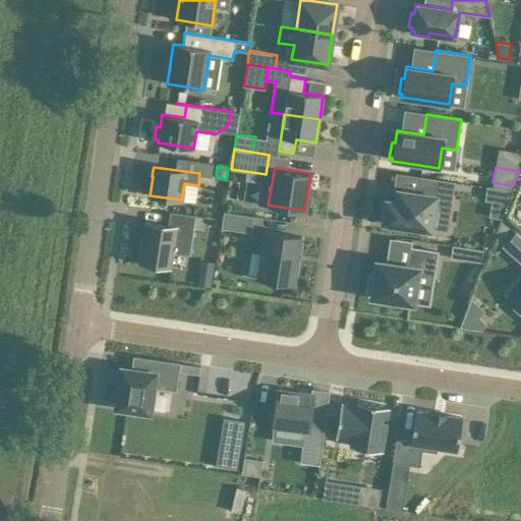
[(430,230),(435,207),(452,199),(455,181),(420,176),(418,192),(398,189),(396,200),(386,199),(385,204),(382,203),(379,218),(383,218),(383,222),(430,230)]
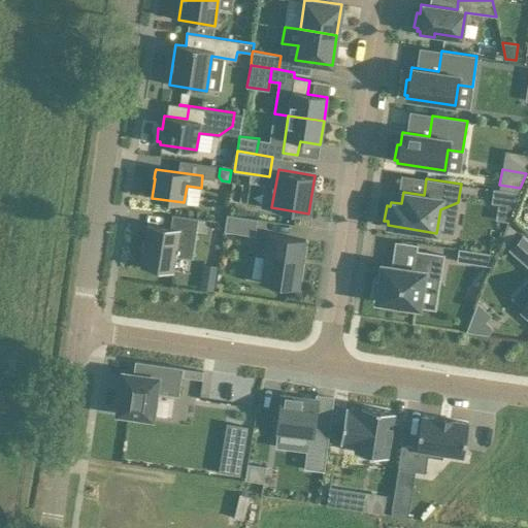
[(492,202),(498,203),(514,206),(518,193),(500,190),(494,189),(492,202)]
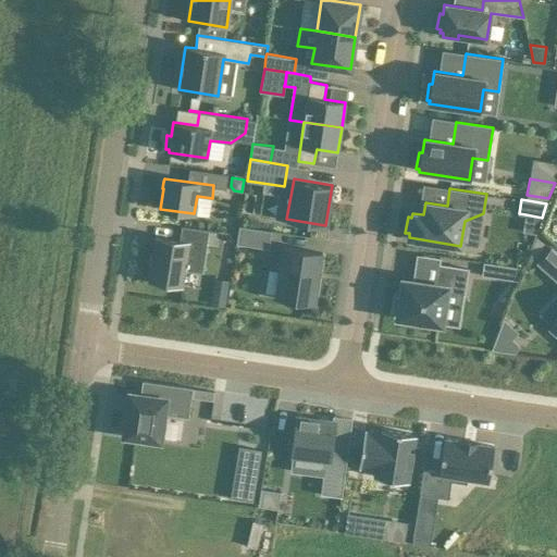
[(150,263),(151,263),(148,282),(183,287),(185,270),(202,272),(209,230),(182,225),(180,239),(156,236),(152,254),(151,254),(151,252),(149,264),(150,264),(150,263)]
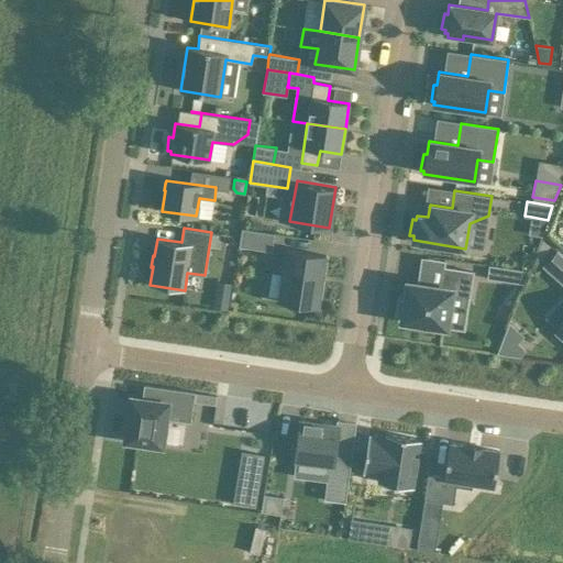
[(274,233),(242,228),(239,245),(272,251),(274,233)]
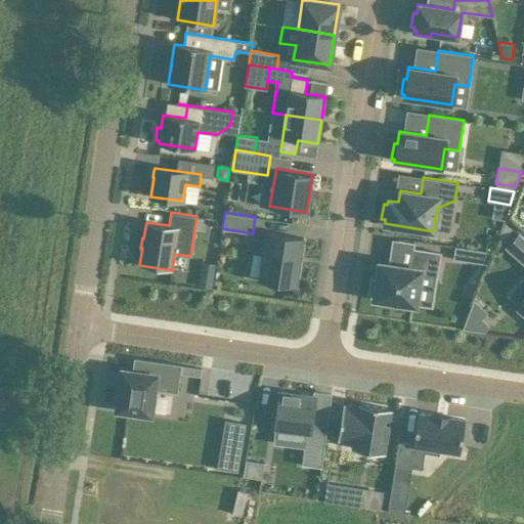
[(303,237),(266,232),(259,280),(296,286),(303,237)]
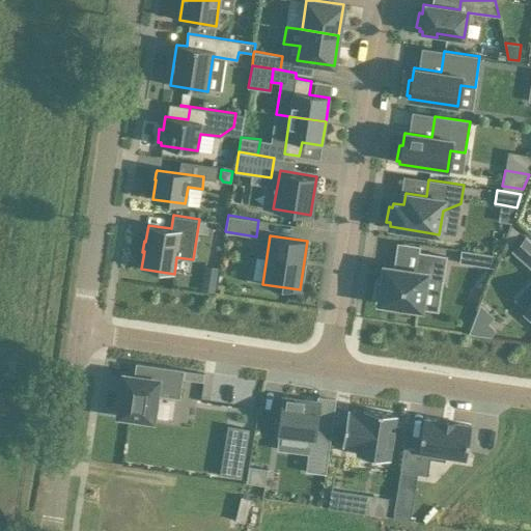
[(530,239),(527,235),(512,251),(530,267),(530,239)]
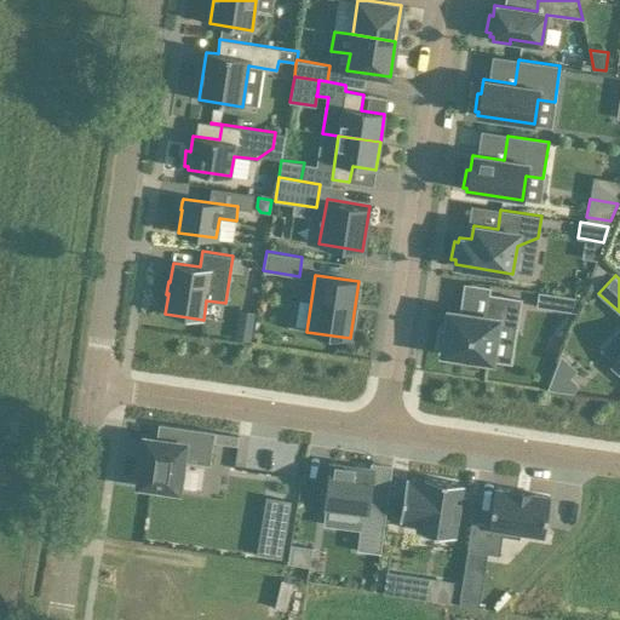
[(538,304),(577,313),(580,299),(540,290),(538,304)]
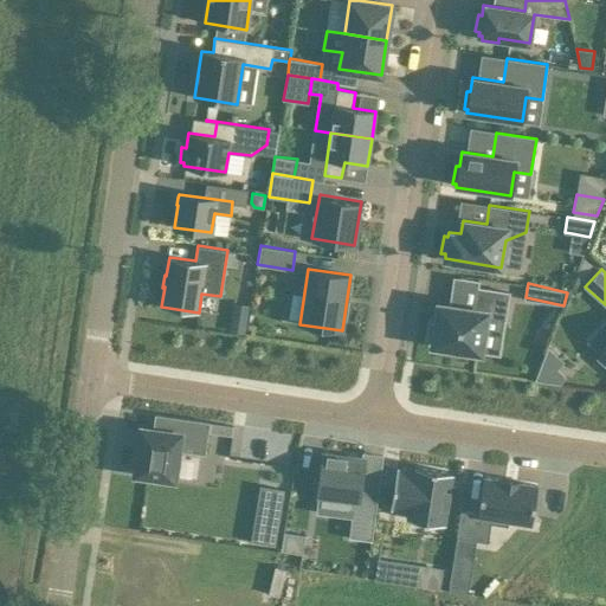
[(504,321),(509,292),(476,287),(472,308),(438,303),(434,323),(430,323),(427,340),(432,341),(431,346),(481,353),(487,318),(504,321)]
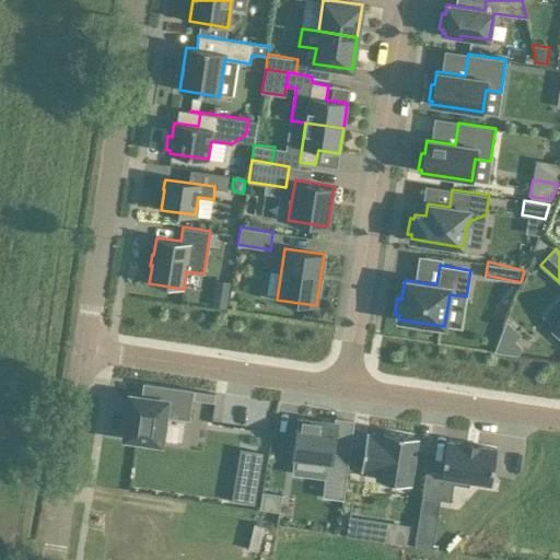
[(226,307),(229,298),(213,294),(212,305),(226,307)]
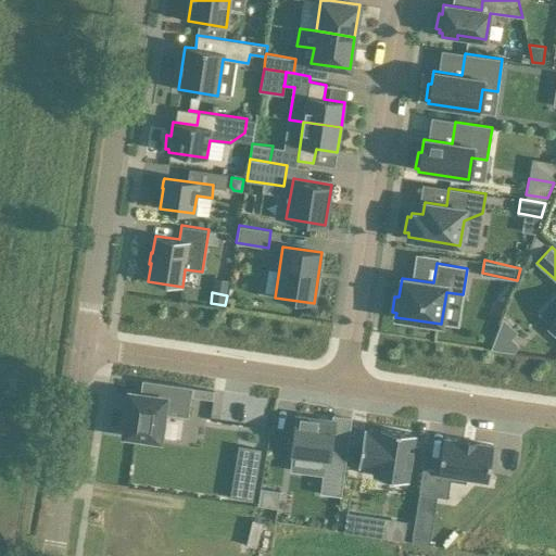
[(519,346),(512,339),(500,327),(491,349),(514,353),(519,346)]
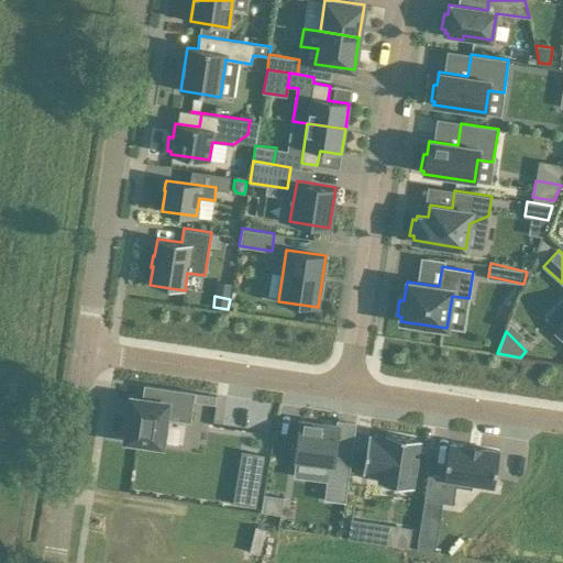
[(142,399),(132,398),(125,439),(162,444),(165,418),(190,422),(195,392),(144,384),(142,399)]
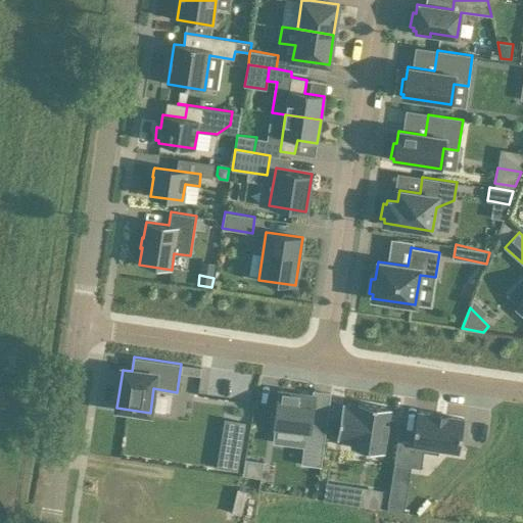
[(279,391),(274,427),(304,431),(300,465),(321,468),(329,403),(327,403),(327,406),(314,403),(315,396),(279,391)]
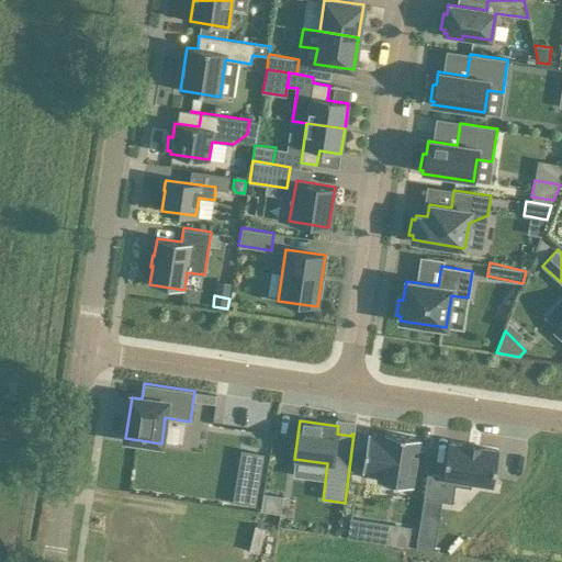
[(412,487),(419,439),(385,434),(384,437),(368,435),(362,472),(380,474),(379,483),(412,487)]
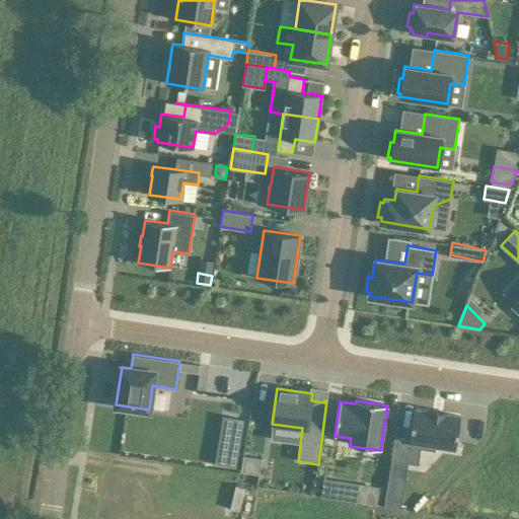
[(455,448),(460,416),(442,413),(442,412),(432,410),(432,412),(414,409),(409,439),(394,437),(390,460),(418,464),(421,448),(435,450),(436,445),(455,448)]
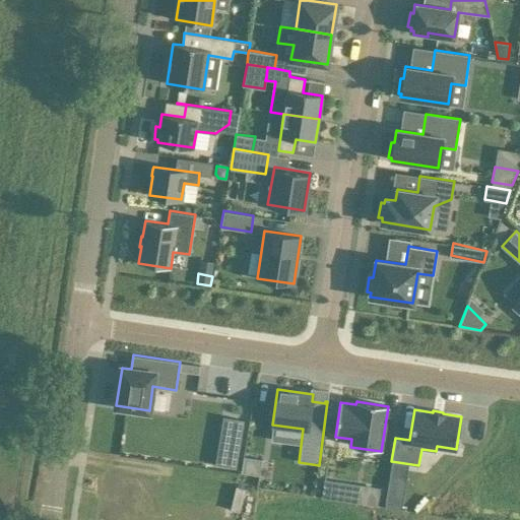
[(223,416),(219,440),(240,444),(244,419),(223,416)]
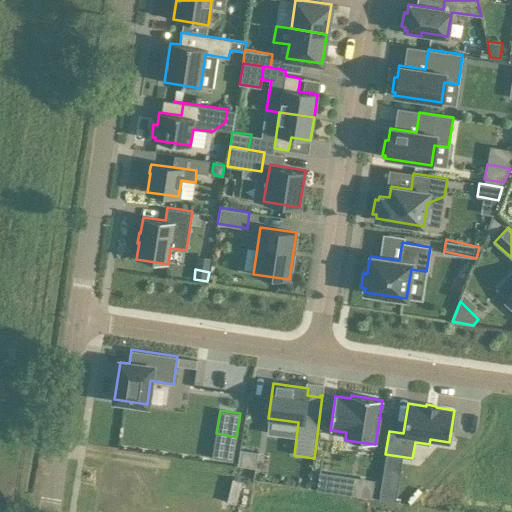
[(240,449),(237,465),(255,468),(258,452),(240,449)]
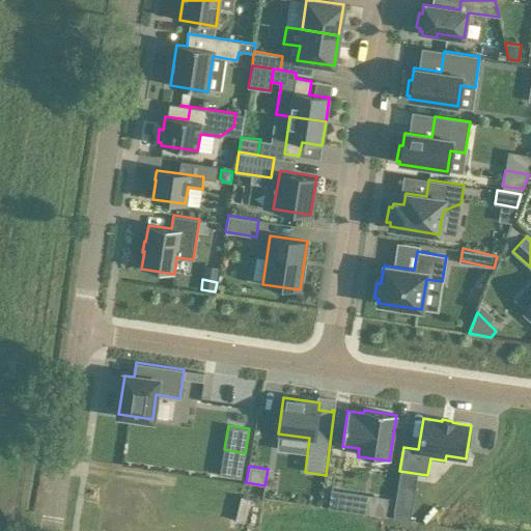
[(331,488),(328,507),(385,515),(388,498),(331,488)]
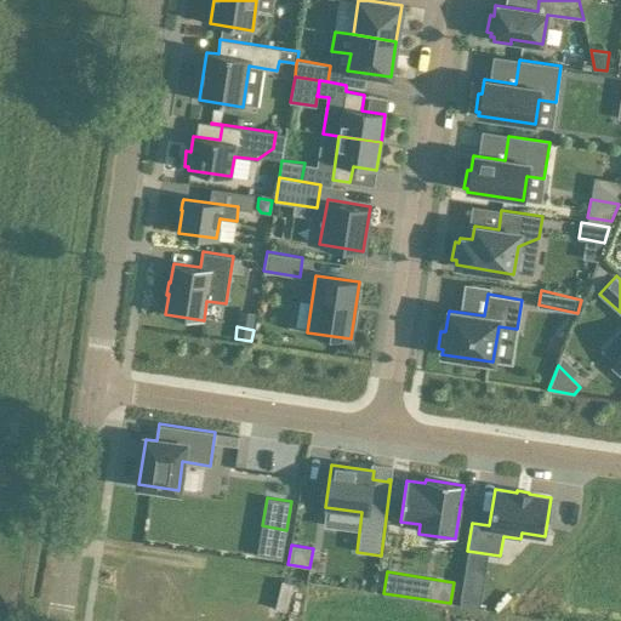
[(482,593),(461,590),(459,604),(479,608),(482,593)]
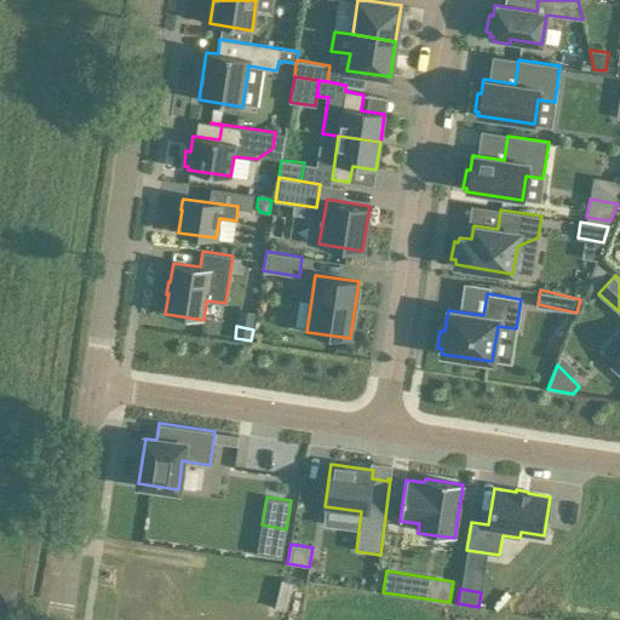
[(244,613),(206,604),(201,619),(280,619),(285,606),(247,597),(244,613)]
